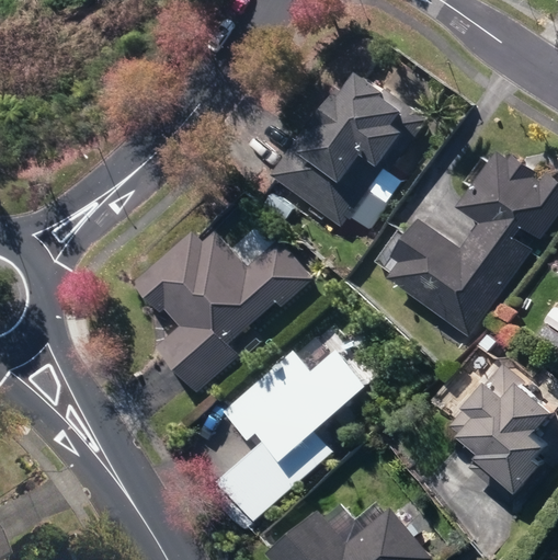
[(269,175),(340,227),(383,169),(387,173),(426,121),(353,67),(334,93),(331,91),(310,118),(315,122),(307,133),(303,129),(269,175)]
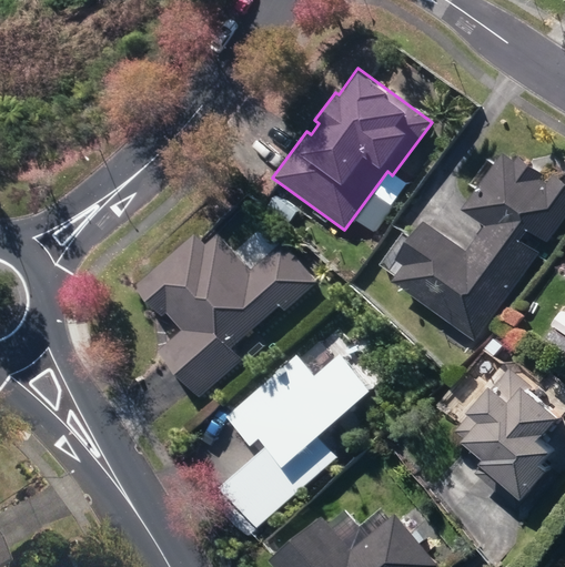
[(411,99),(414,101),(422,92),(409,81),(404,87),(413,95),(411,99)]
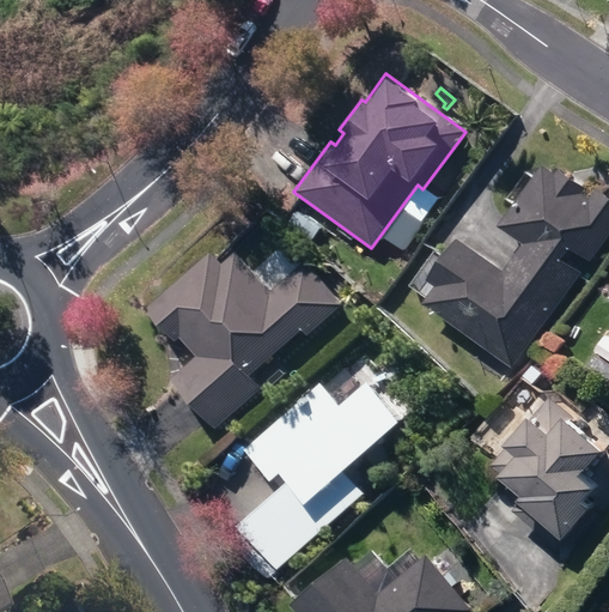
[(421,303),(510,368),(580,273),(560,259),(567,247),(589,262),(608,234),(608,199),(595,189),(589,199),(582,194),(584,191),(556,170),(553,175),(541,165),(497,226),(519,244),(499,272),(454,238),(424,279),(434,286),(421,303)]
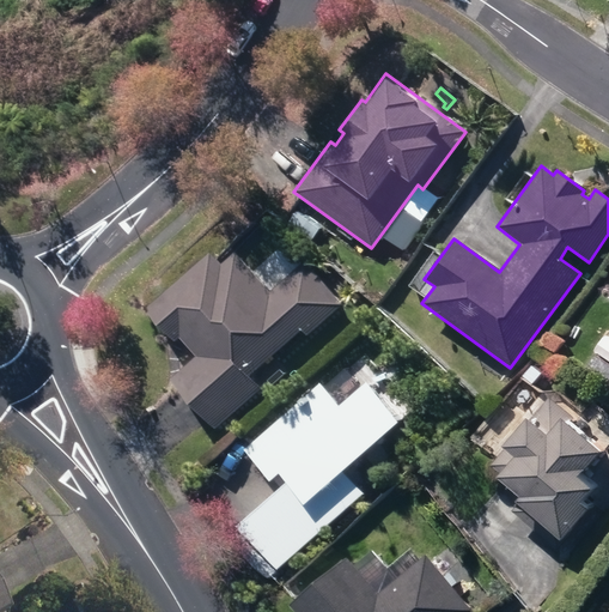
[(170,380),(214,430),(260,389),(248,377),(300,331),(306,335),(340,306),(302,262),(269,292),(232,253),(219,265),(207,252),(144,310),(172,343),(180,337),(196,356),(170,380)]
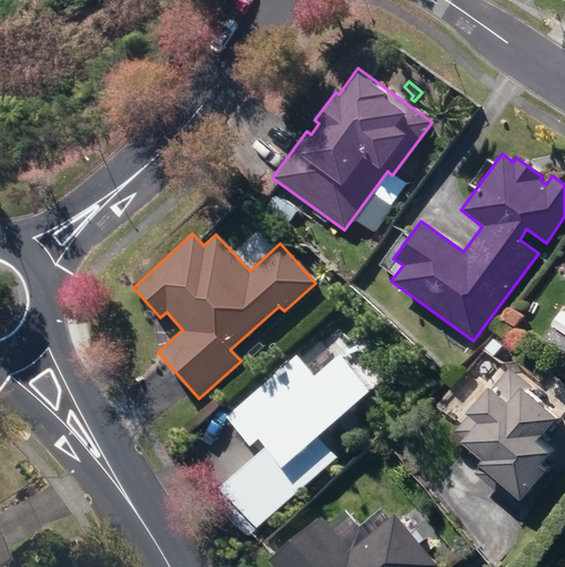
[(220,486),(255,528),(338,458),(318,435),(371,388),(340,353),(313,375),(295,354),(224,416),(249,446),(259,437),(266,445),(220,486)]
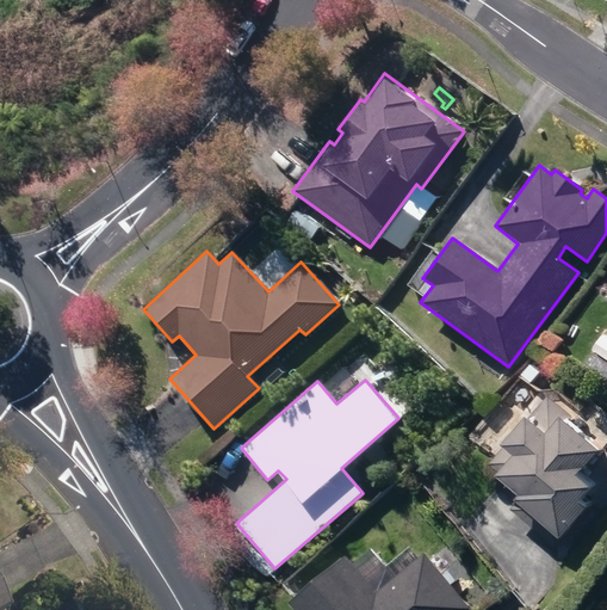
[(509,509),(555,548),(567,534),(563,530),(586,503),(578,497),(590,481),(577,469),(598,445),(567,418),(569,416),(545,395),(527,416),(525,413),(501,441),(503,443),(487,463),(519,491),(515,495),(518,499),(509,509)]
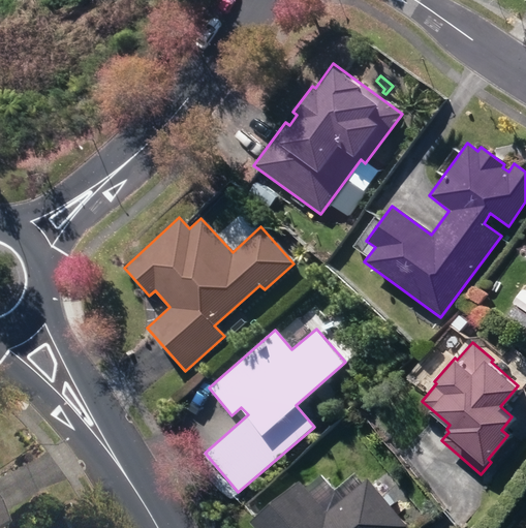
[(408,527),(369,477),(326,513),(298,479),(248,520),(253,527),(408,527)]
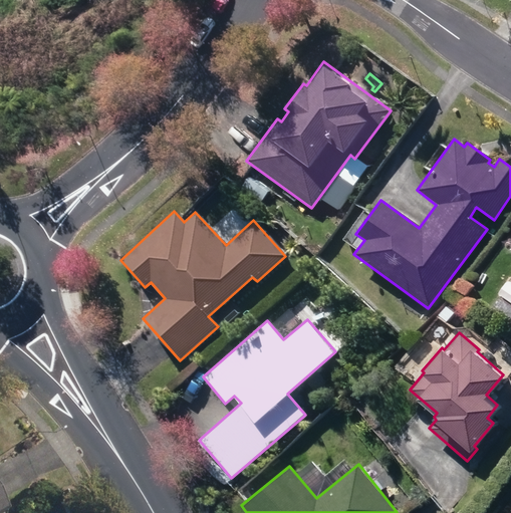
All buildings are outlined.
